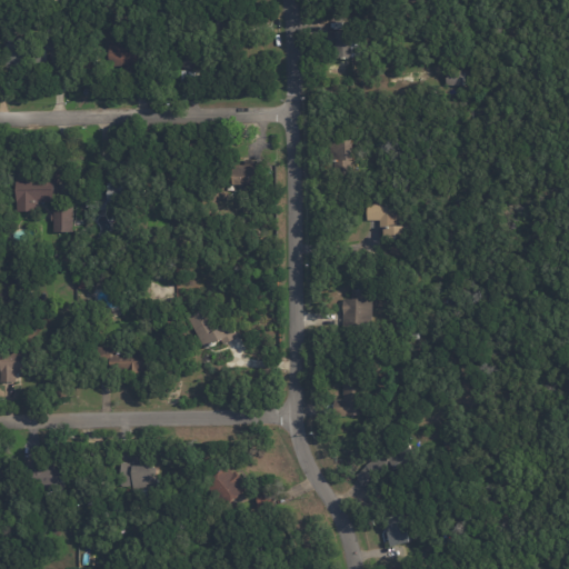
[(236,18),(236,19),(227,23),(222,15),(230,9),(236,18)]
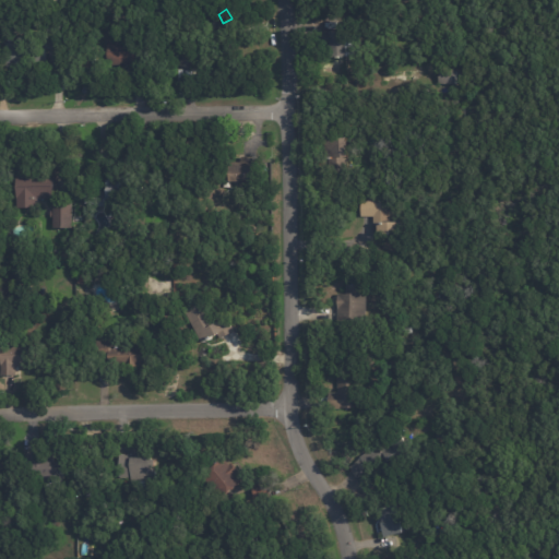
[(351,36),(352,55),(334,56),(334,32),(351,32),(351,36)]
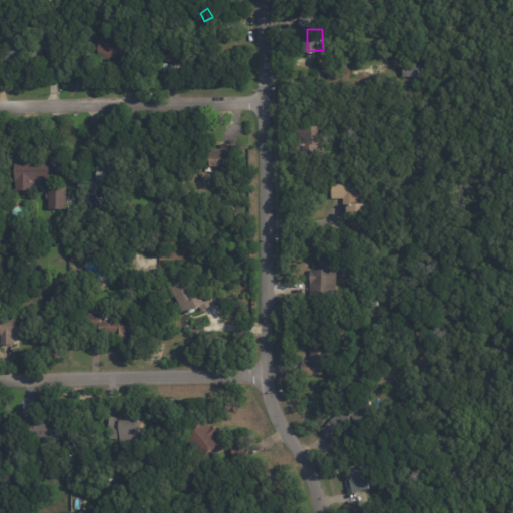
[(130,59),(99,60),(99,38),(130,37),(130,59)]
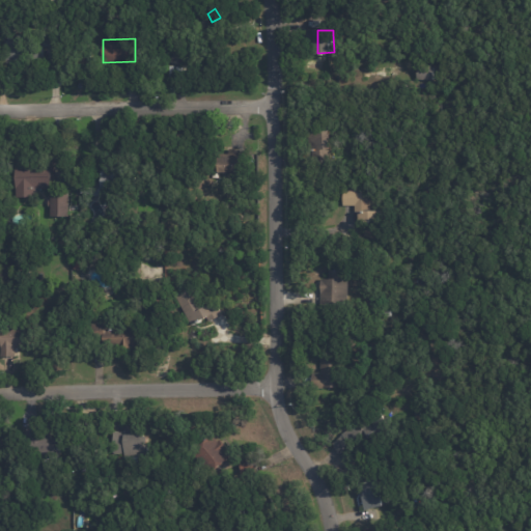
[(185,64),(172,63),(173,42),(191,43),(189,64),(185,64)]
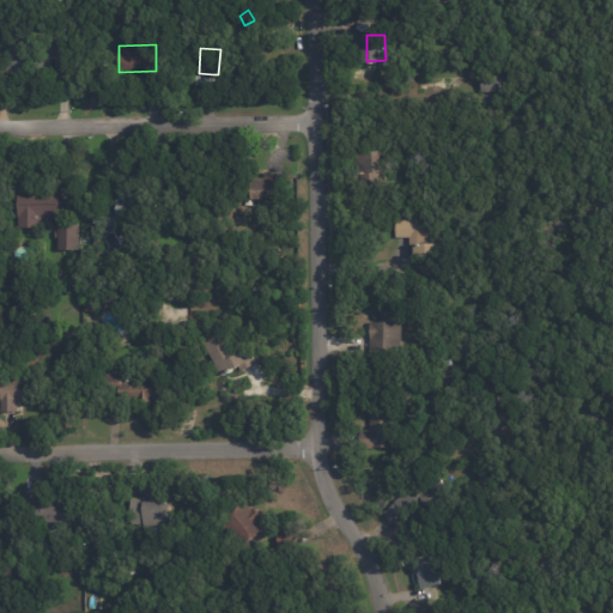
[(502,93),(483,92),(484,77),(502,78),(502,93)]
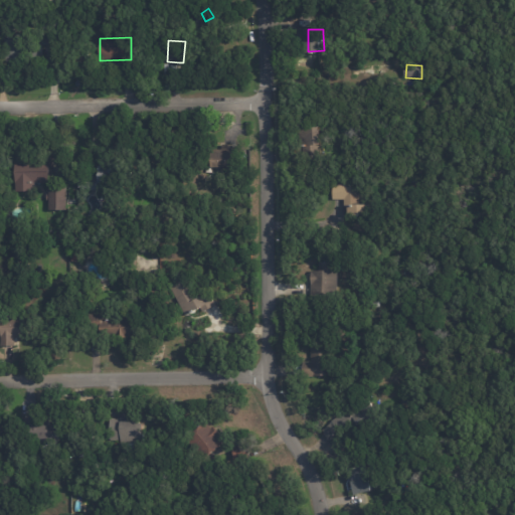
[(308,156),(306,127),(323,126),(325,146),(323,146),(323,155),(308,156)]
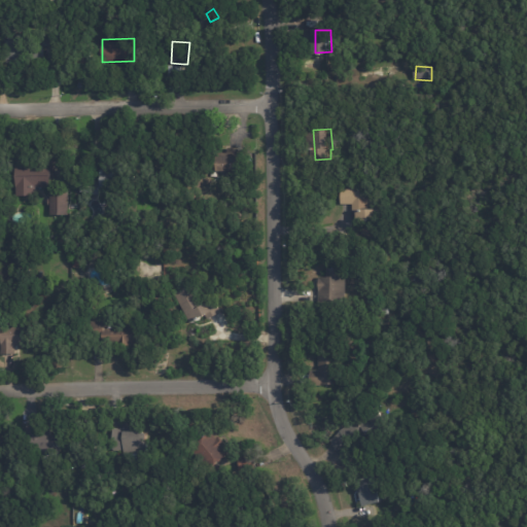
[(229,148),(244,148),(244,157),(245,157),(245,173),(220,173),(220,157),(229,157),(229,148)]
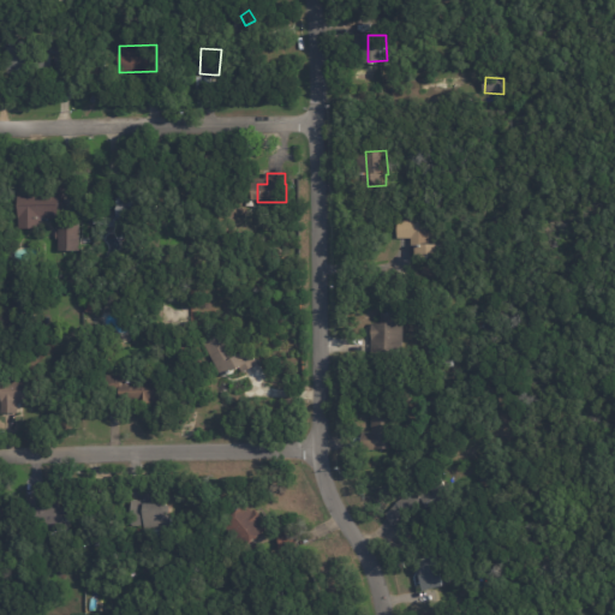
[(61,192),(61,219),(42,219),(42,230),(19,230),(19,192),(61,192)]
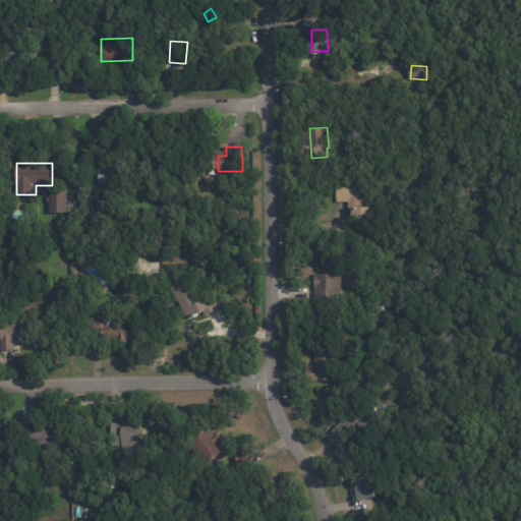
[(108,191),(107,194),(93,193),(95,179),(100,179),(101,170),(102,170),(103,163),(118,164),(117,174),(124,175),(123,185),(108,183),(108,191)]
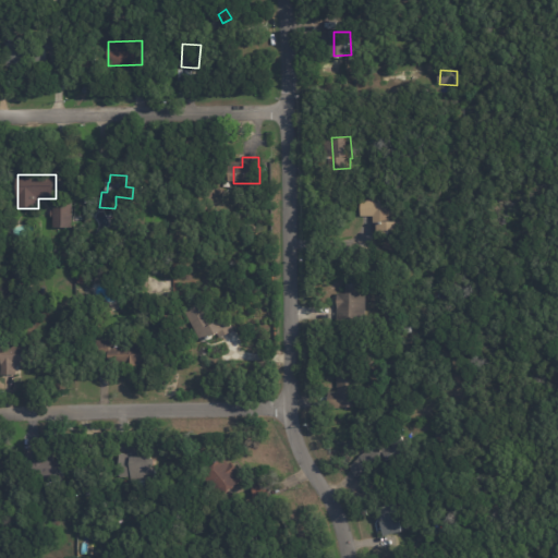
[(401,223),(403,223),(403,237),(380,235),(380,229),(376,229),(376,225),(373,225),(373,217),(361,217),(361,201),(376,201),(376,203),(388,204),(387,223),(401,223)]
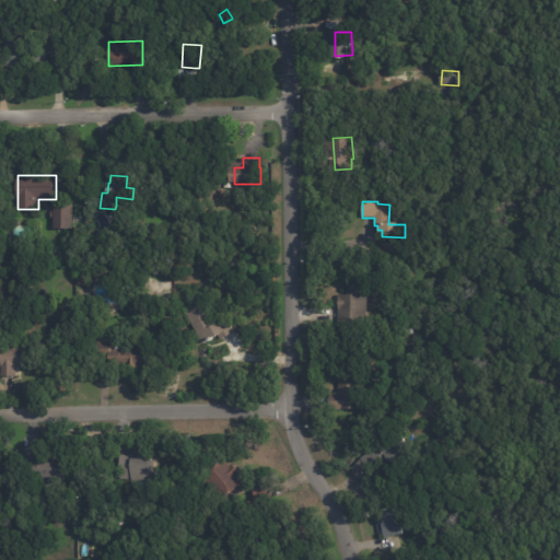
[(74,230),(55,230),(55,218),(51,218),(51,211),(55,211),(55,202),(74,202),(74,230)]
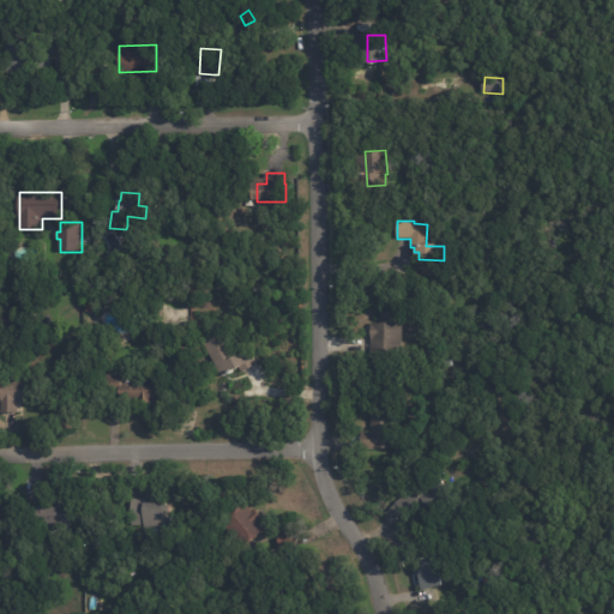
[(85,312),(88,299),(101,301),(98,314),(85,312)]
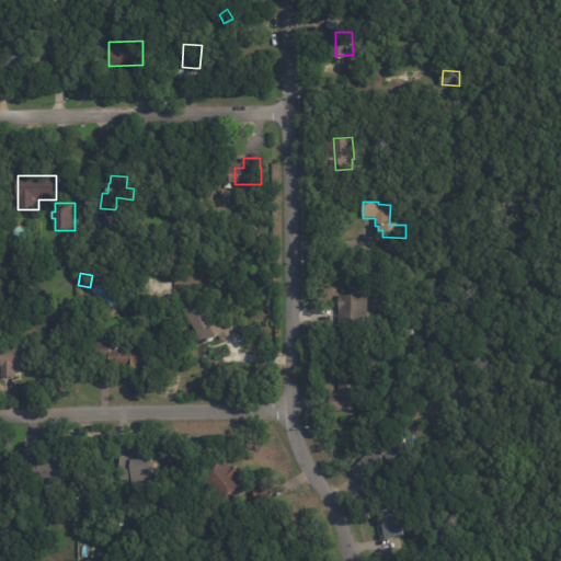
[(343,321),(343,311),(341,311),(341,296),(369,296),(369,323),(343,323),(343,321)]
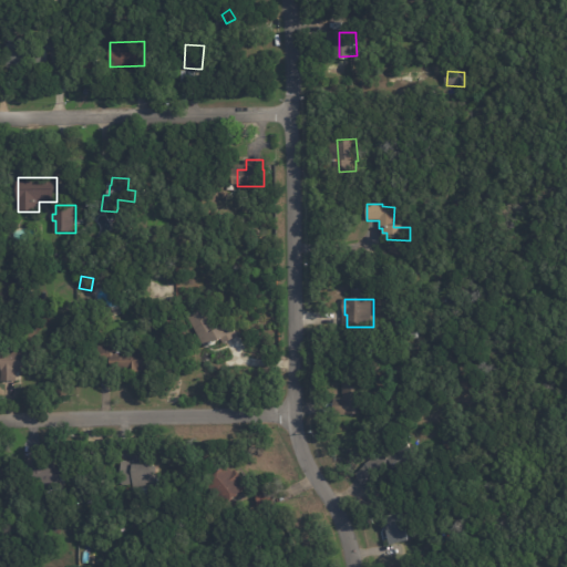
[(238,338),(226,346),(225,342),(222,344),(222,343),(214,347),(213,346),(207,349),(189,317),(208,307),(222,329),(233,323),(240,337),(238,338)]
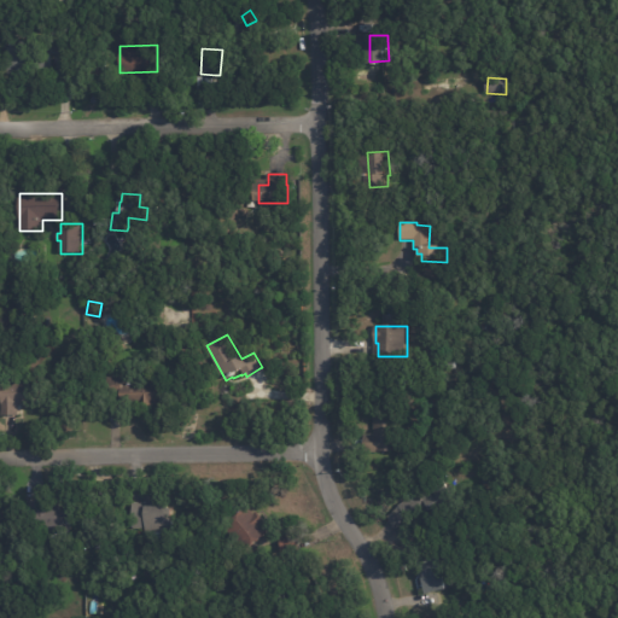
[(182,349),(192,350),(192,359),(181,357),(182,349)]
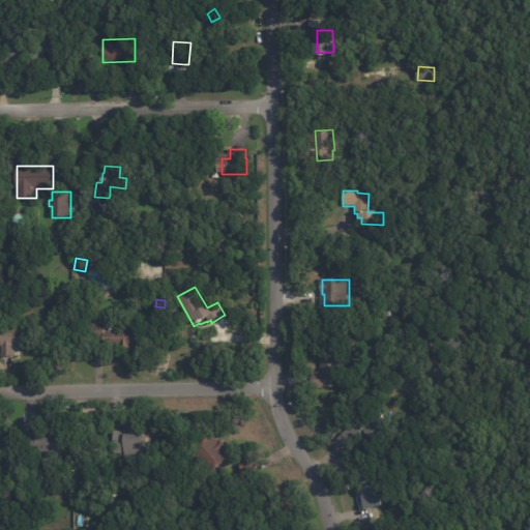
[(119,348),(106,348),(106,339),(102,339),(102,324),(116,324),(116,327),(139,328),(138,348),(119,348)]
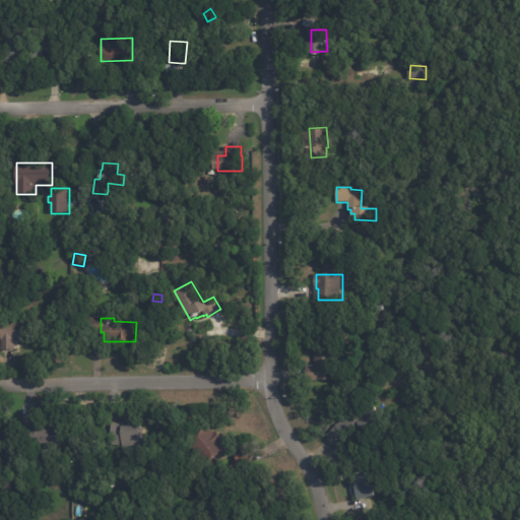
[(19,341),(16,341),(16,350),(2,350),(1,332),(0,332),(0,321),(28,321),(28,340),(19,341)]
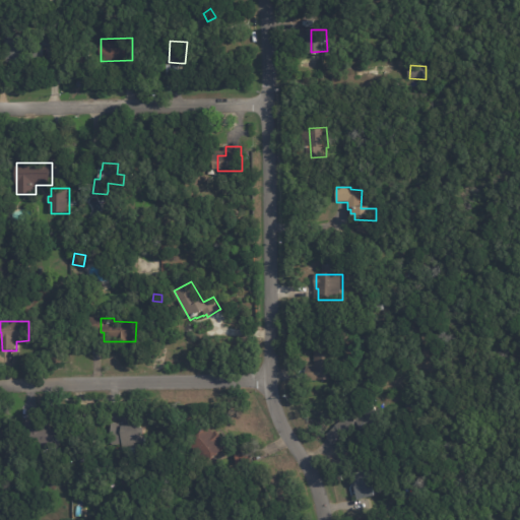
[(365,336),(375,336),(376,347),(366,348),(365,336)]
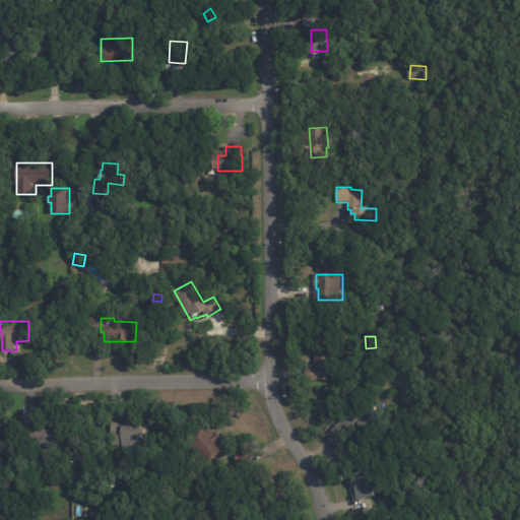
[(335,345),(337,380),(310,382),(308,366),(316,366),(315,346),(335,344),(335,345)]
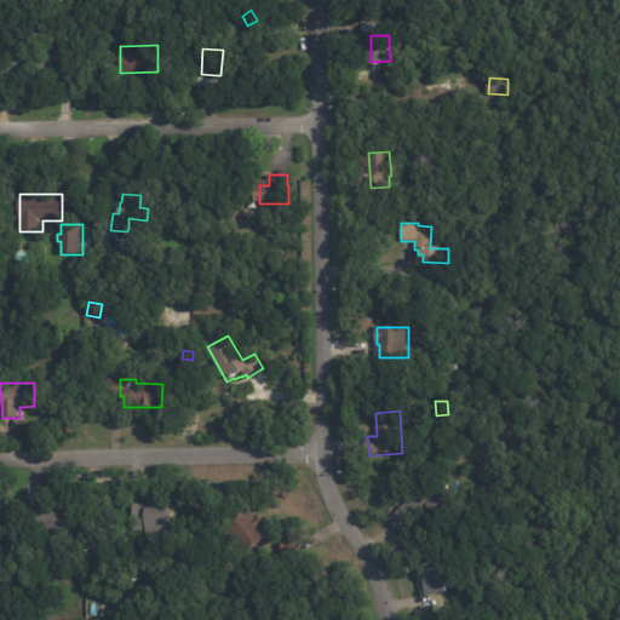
[(442,432),(442,424),(459,424),(459,434),(442,432)]
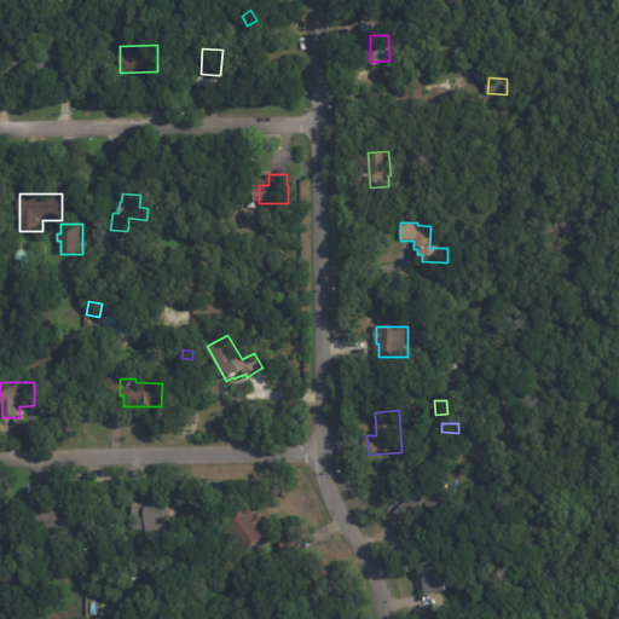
[(417,513),(398,531),(389,519),(409,499),(444,476),(461,503),(437,519),(431,509),(420,516),(417,513)]
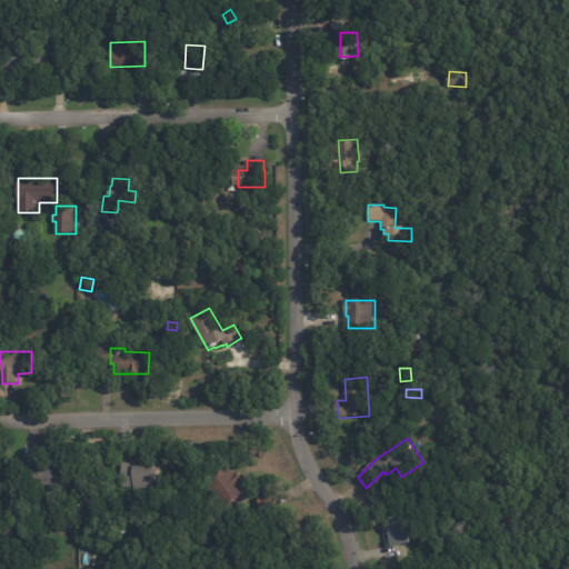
[(136,496),(136,488),(123,487),(123,463),(136,463),(136,458),(157,459),(157,470),(162,470),(161,491),(151,491),(151,498),(136,498),(136,496)]
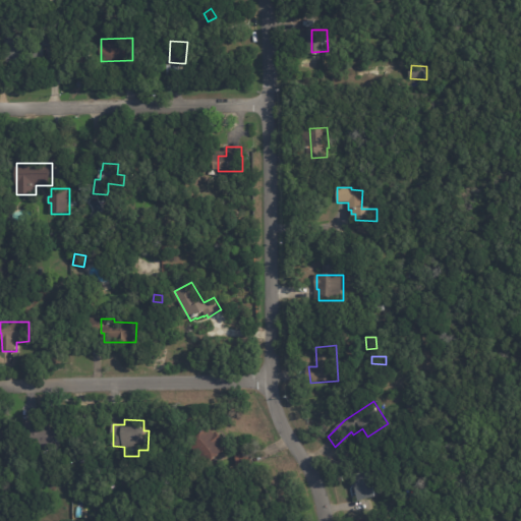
[(25,424),(51,423),(51,431),(60,431),(60,451),(25,451),(25,424)]
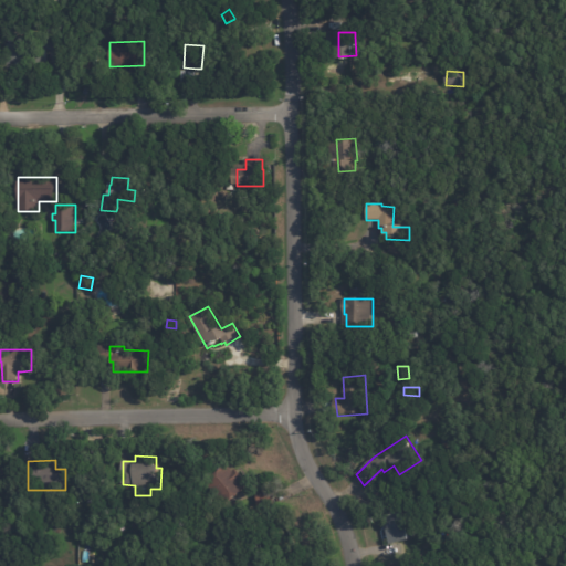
[(238,471),(244,479),(241,481),(247,489),(226,506),(207,484),(229,465),(233,472),(237,470),(238,471)]
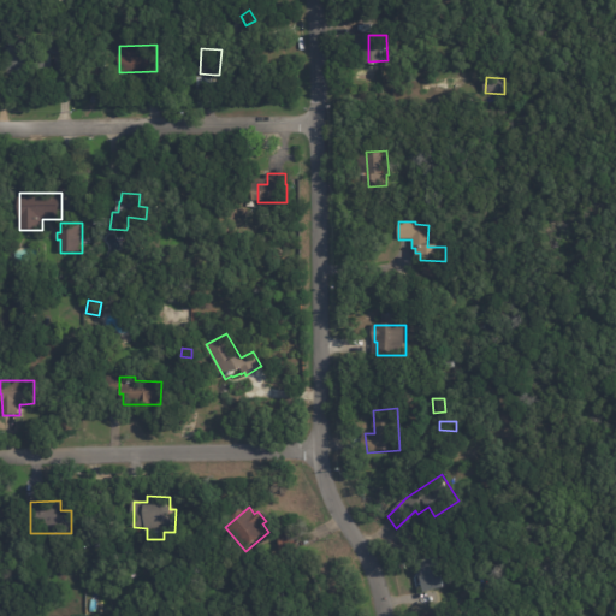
[(111,532),(112,520),(120,520),(120,532),(111,532)]
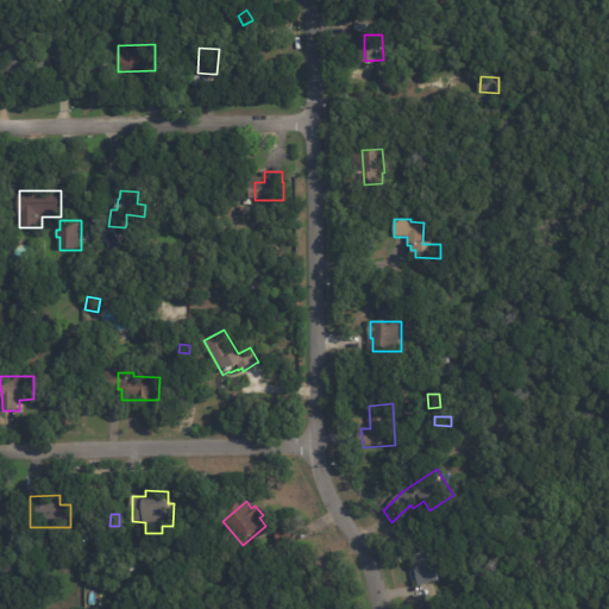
[(89,542),(89,527),(100,527),(100,542),(89,542)]
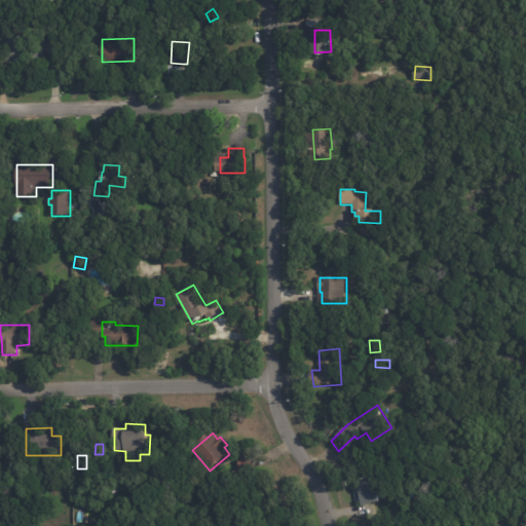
[(253,456),(253,471),(238,471),(238,455),(253,455),(253,456)]
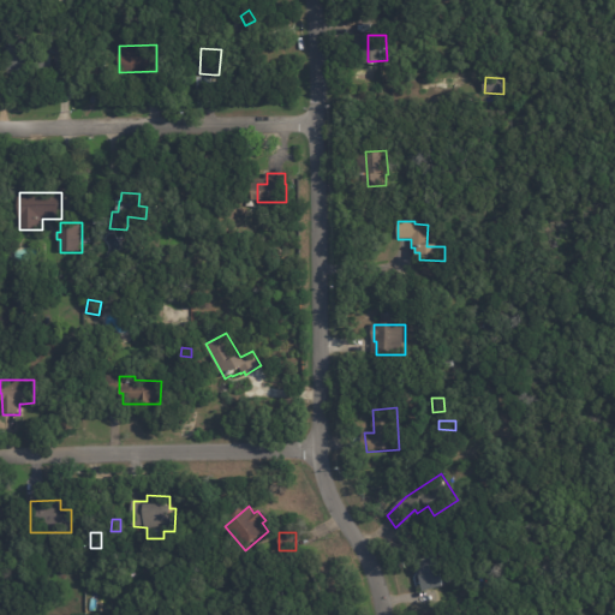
[(427,567),(418,568),(419,587),(441,586),(439,556),(425,557),(427,567)]
